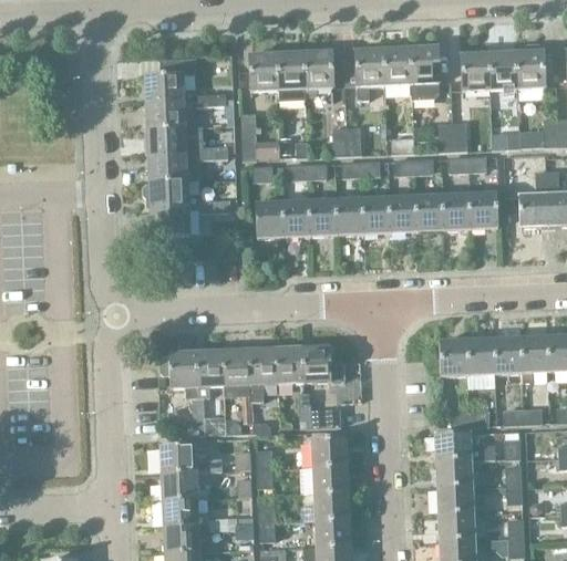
[(384,85),(411,84),(410,48),(400,49),(400,44),(397,42),(388,42),(384,45),(383,45),(384,85)]
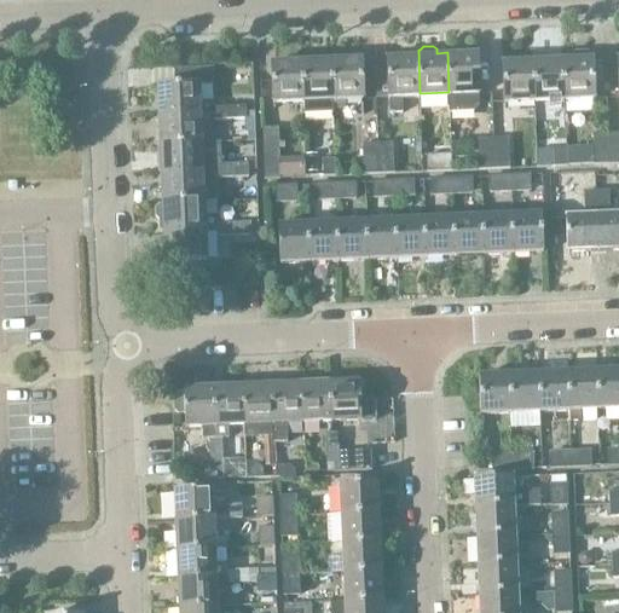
[(420,93),(418,50),(416,50),(412,47),(403,47),(399,51),(399,55),(387,55),(389,109),(403,108),(401,94),(420,93)]
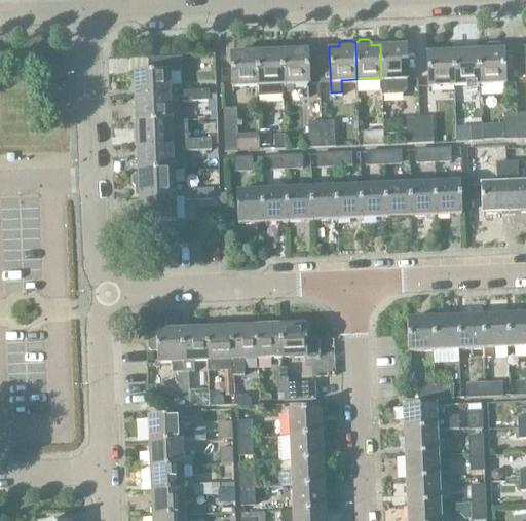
[(486,48),(478,48),(480,82),(504,81),(503,47),(502,47),(501,43),(499,40),(488,41),(486,43),(486,48)]
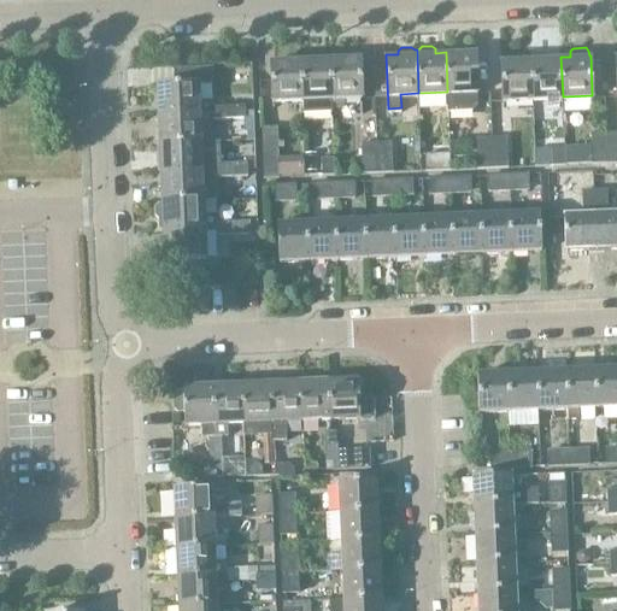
[(330,57),(333,105),(345,104),(345,97),(362,95),(360,56),(358,56),(358,52),(354,50),(346,50),(342,53),(342,57),(330,57)]
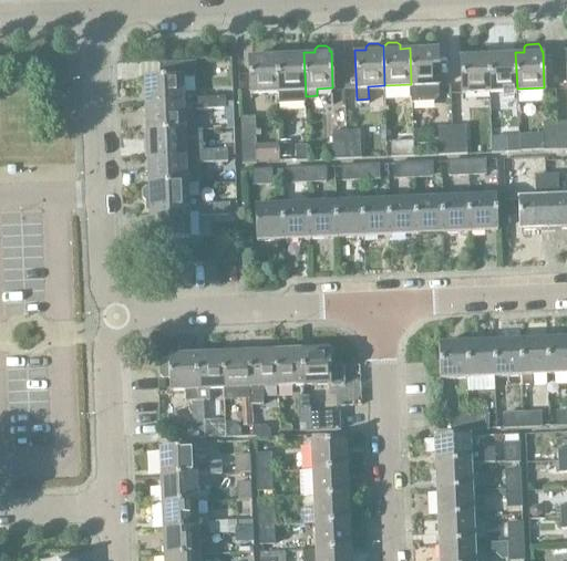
[(410,48),(411,84),(412,99),(434,97),(439,93),(436,47),(410,48)]
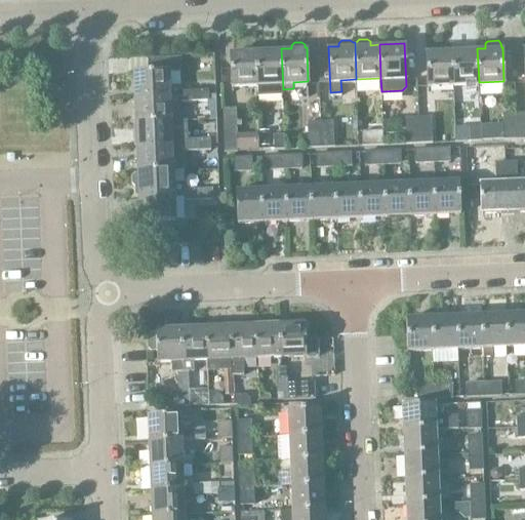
[(283,91),(283,89),(281,48),(256,49),(258,83),(258,92),(283,91)]
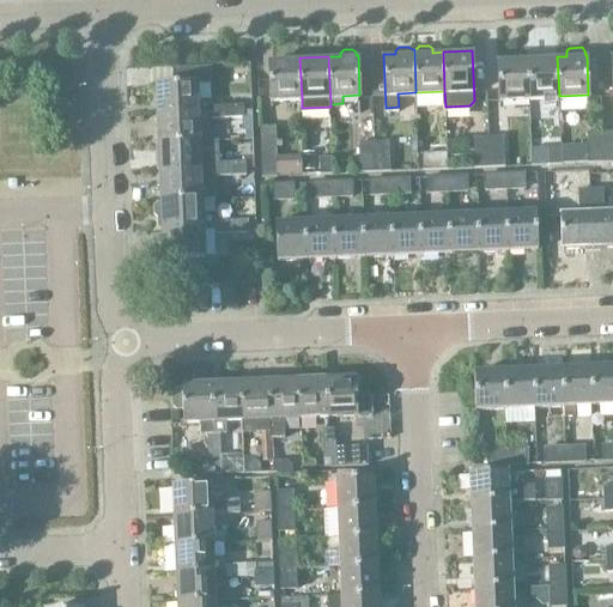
[(557,56),(528,58),(530,97),(559,96),(557,56)]
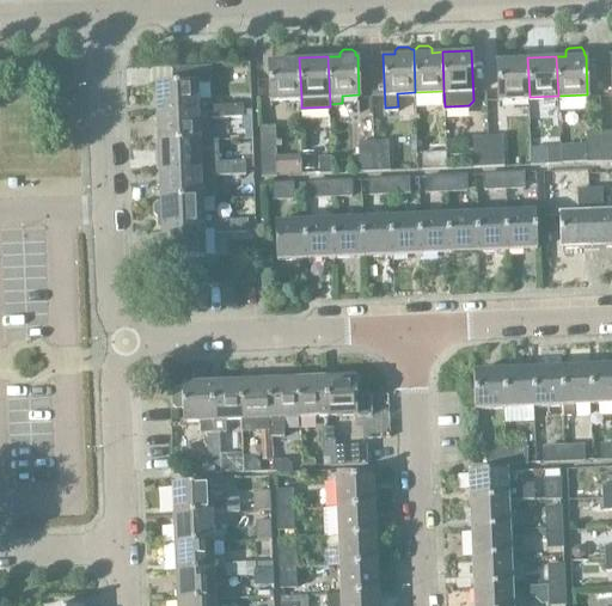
[(270,98),(301,97),(299,57),(269,59),(270,98)]
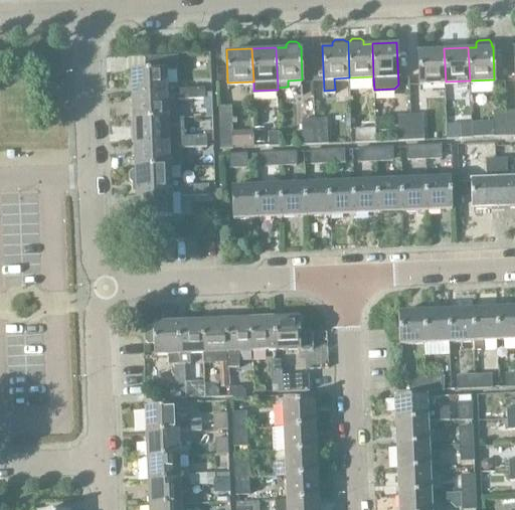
[(446,81),(444,48),(418,49),(419,82),(446,81)]
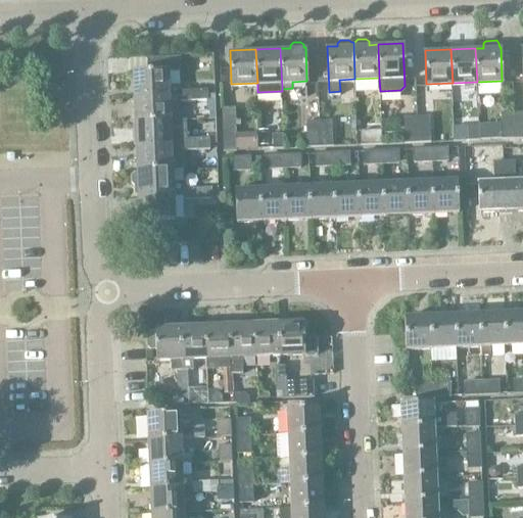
[(180,53),(147,54),(147,68),(133,69),(134,95),(179,93),(179,98),(194,97),(193,87),(179,87),(178,83),(169,83),(169,67),(181,67),(180,53)]
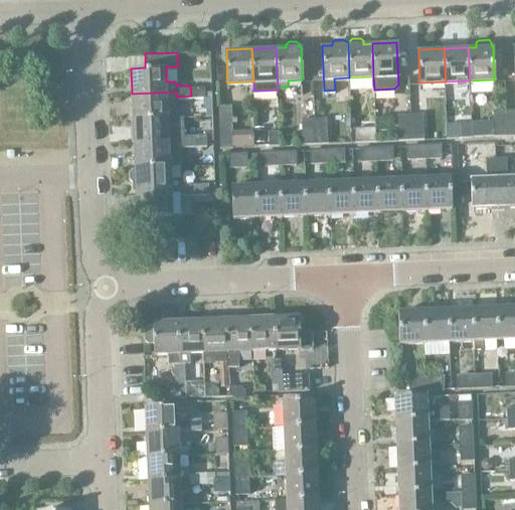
[(204,85),(190,86),(191,96),(203,96),(204,96),(204,85)]
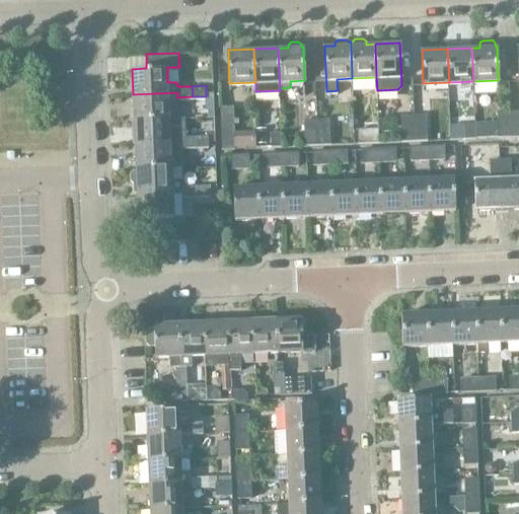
[(177,92),(133,94),(134,119),(169,117),(168,102),(177,102),(177,97),(177,92)]
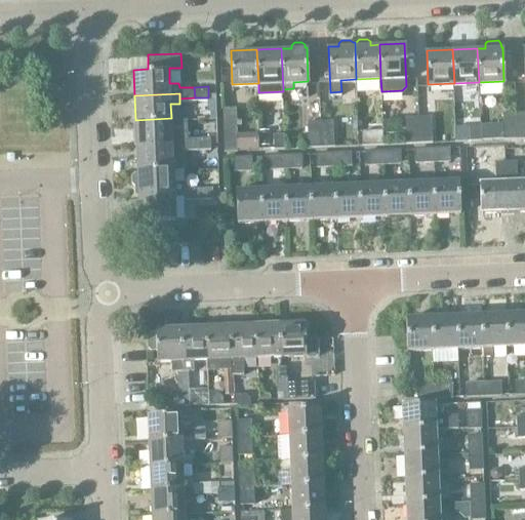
[(223,106),(225,148),(238,148),(236,105),(223,106)]
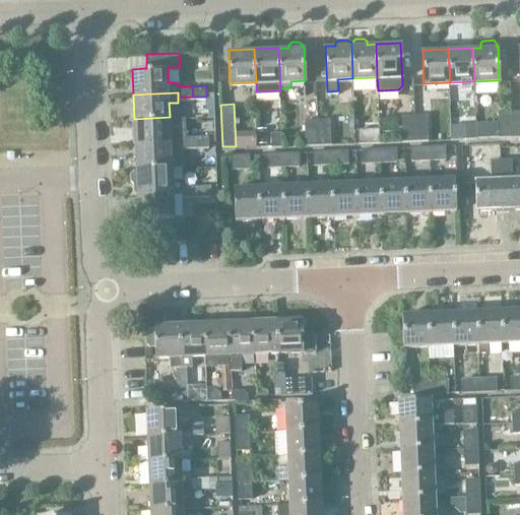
[(519,108),(511,109),(512,134),(519,134),(519,108)]
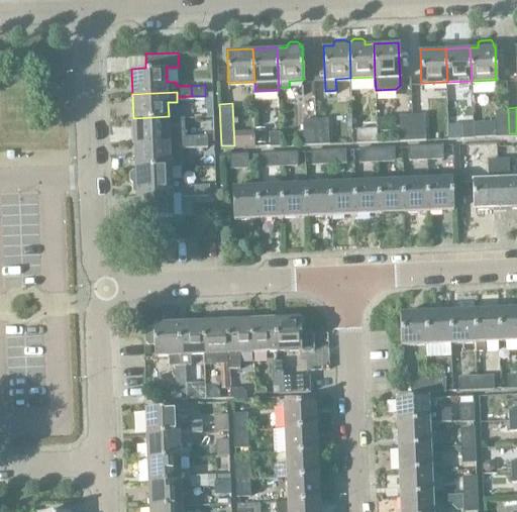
[(508,108),(495,108),(495,118),(496,134),(509,133),(508,108)]
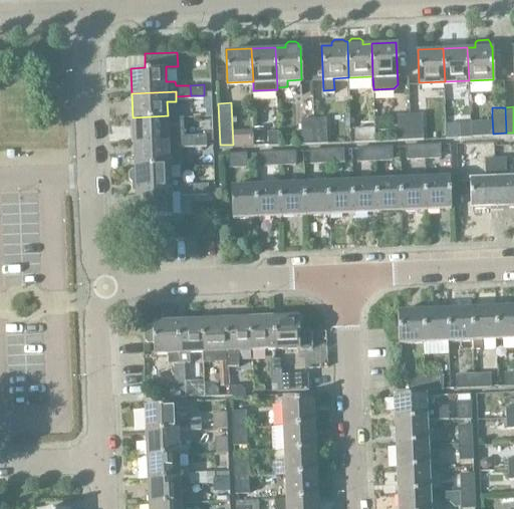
[(411,137),(410,111),(397,112),(398,138),(411,137)]
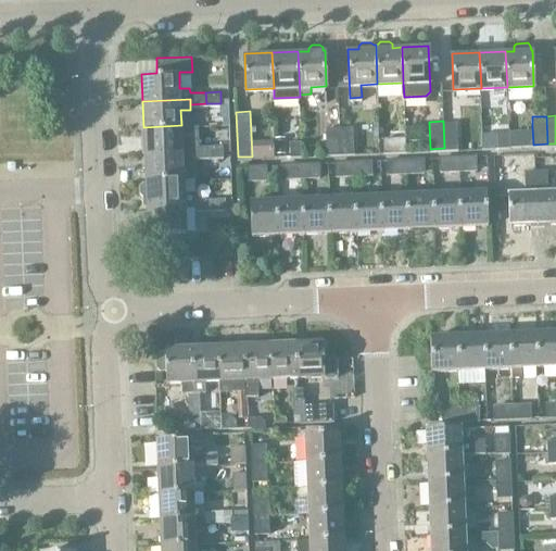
[(457,121),(443,121),(444,148),(458,148),(457,121)]
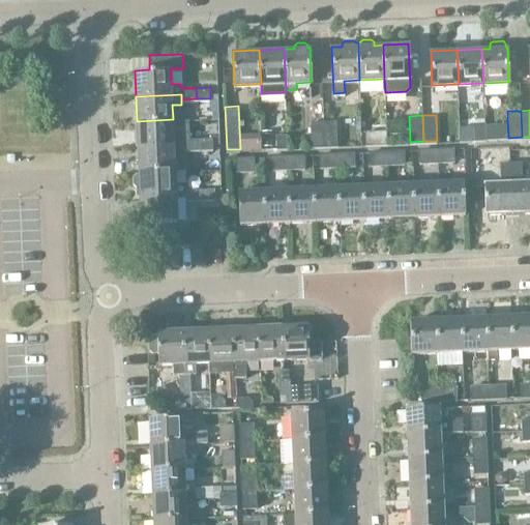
[(173,119),(137,121),(138,146),(174,144),(183,144),(183,139),(189,138),(188,119),(173,119)]
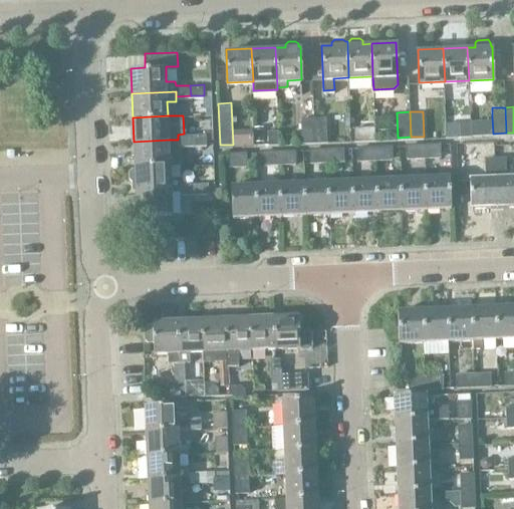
[(315,141),(313,115),(301,116),(302,142),(315,141)]
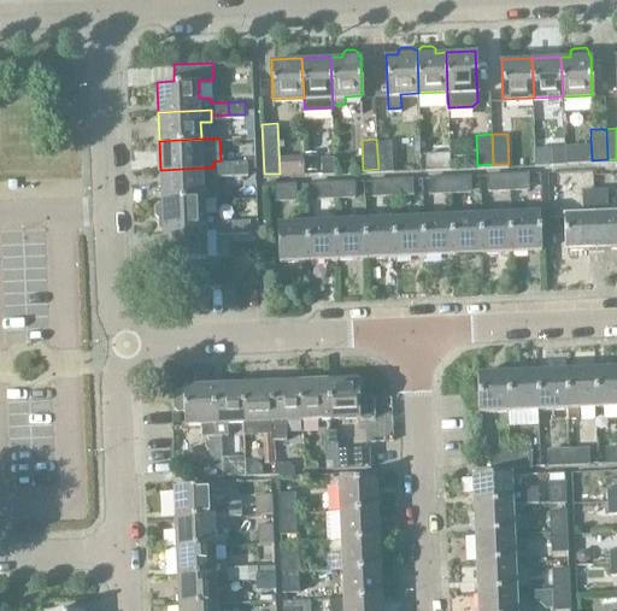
[(392,139),(376,139),(378,169),(393,169),(392,139)]
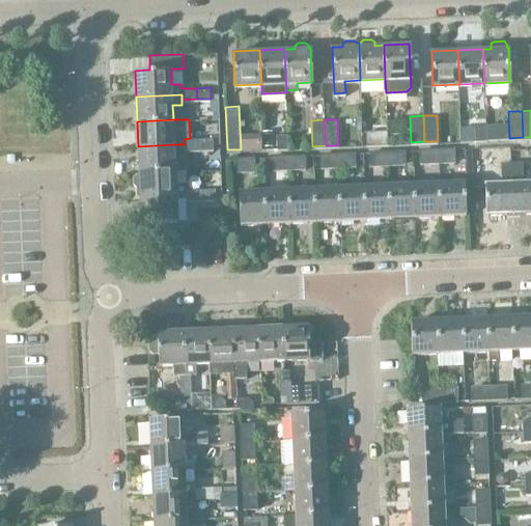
[(508,121),(501,121),(501,138),(509,138),(508,121)]
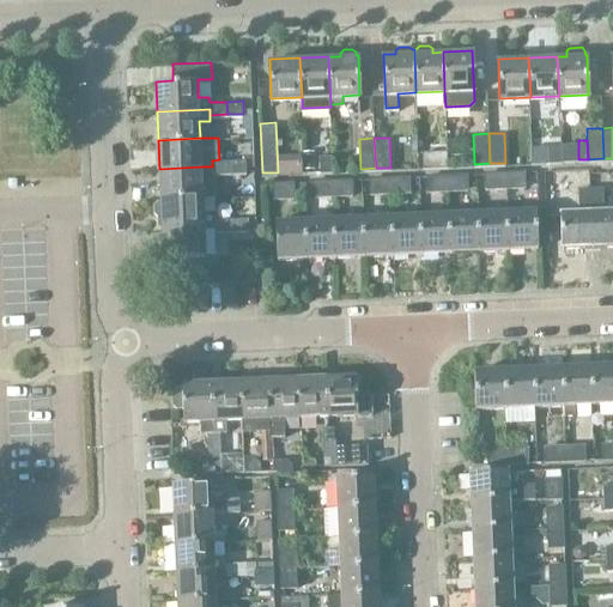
[(550,144),(550,161),(562,161),(562,144),(550,144)]
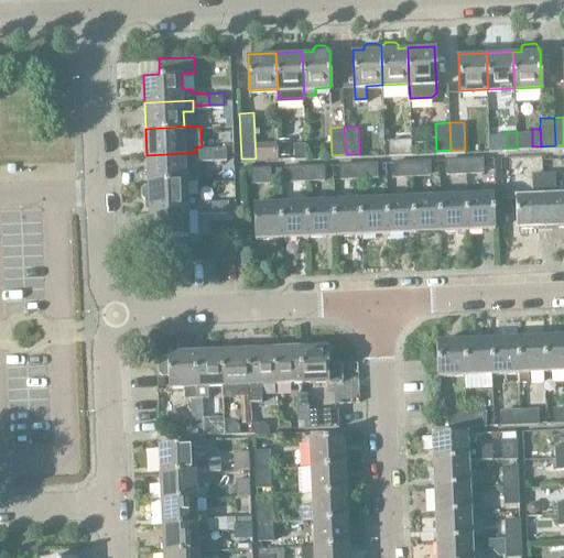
[(389,137),(389,152),(412,151),(412,135),(389,137)]
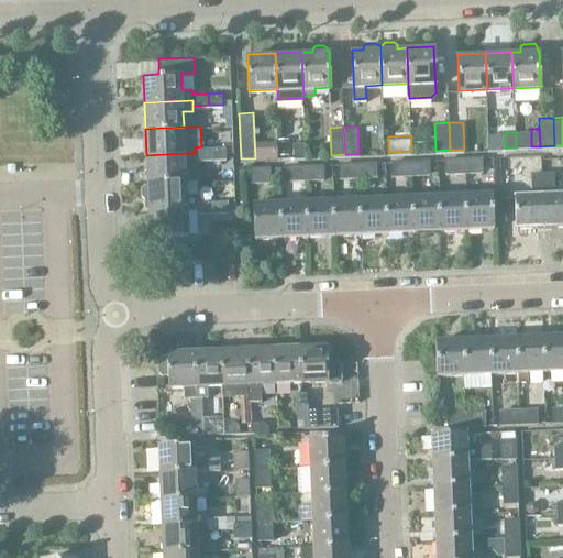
[(294,141),(294,156),(305,156),(305,141),(294,141)]
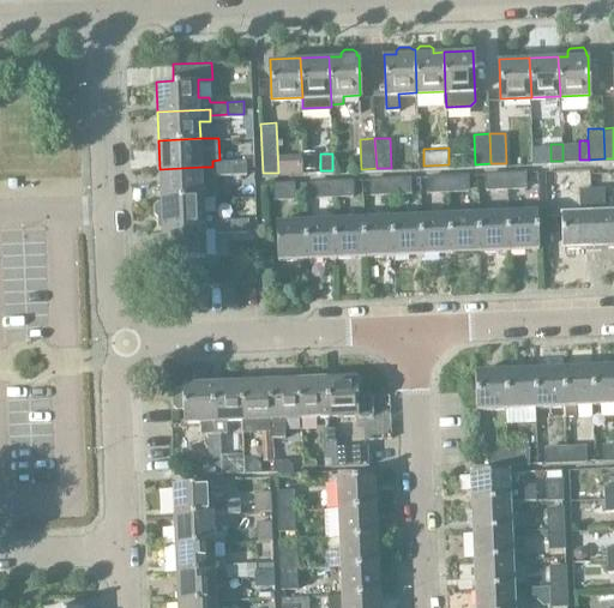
[(246,158),(229,160),(230,172),(247,172),(246,158)]
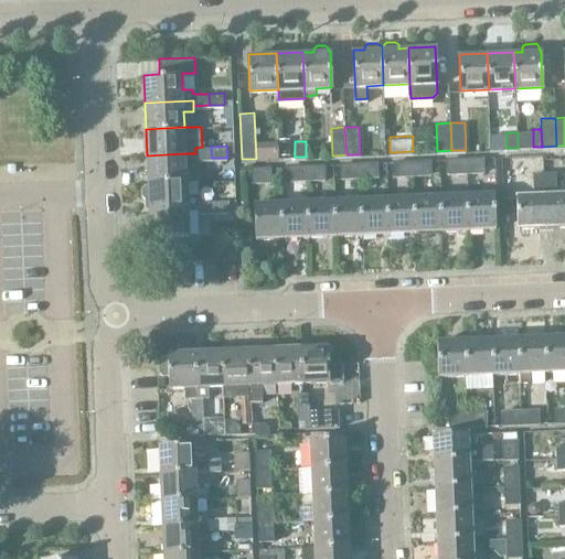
[(211,147),(202,147),(195,148),(195,153),(196,159),(212,158),(211,147)]
